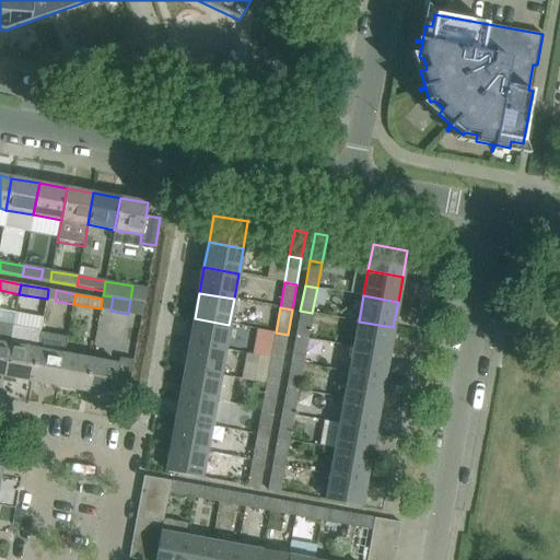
[(307,338),(312,313),(300,311),(295,336),(307,338)]
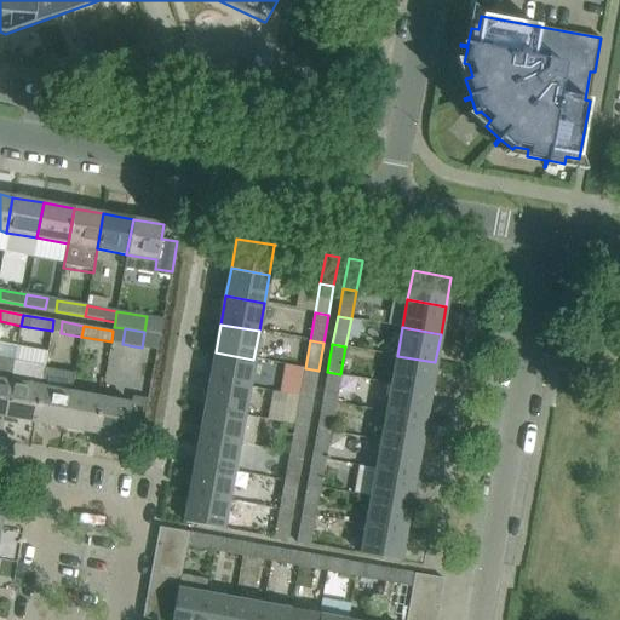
[(216,352),(211,380),(248,388),(253,360),(216,352)]
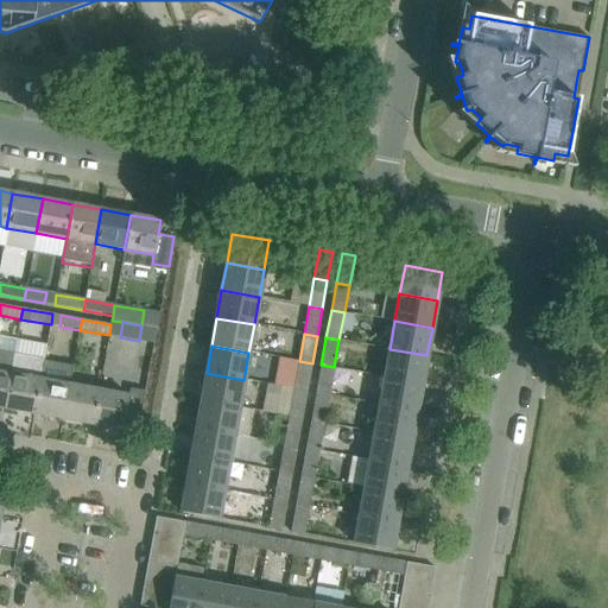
[(422,384),(426,355),(390,349),(385,377),(422,384)]
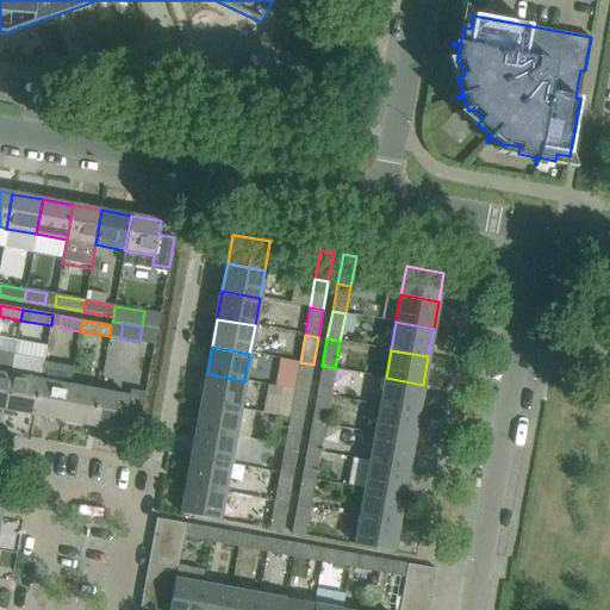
[(0,409),(5,410),(11,375),(14,356),(0,353),(0,409)]
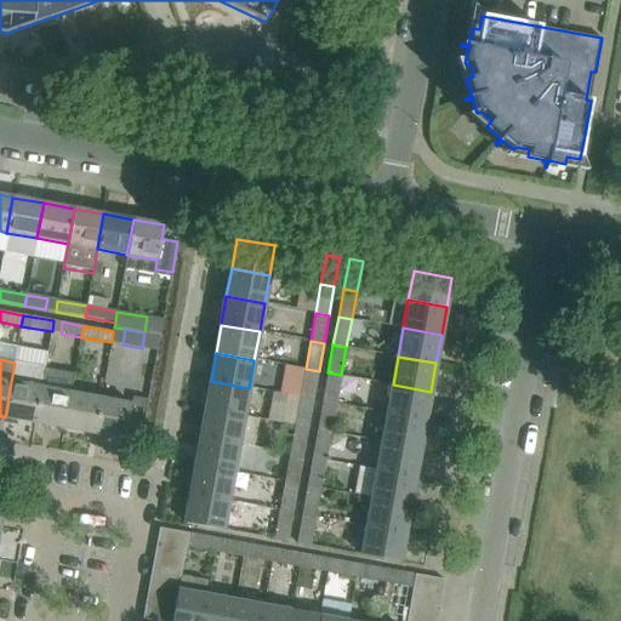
[(41,388),(45,371),(45,368),(15,363),(11,382),(5,417),(35,423),(41,388)]
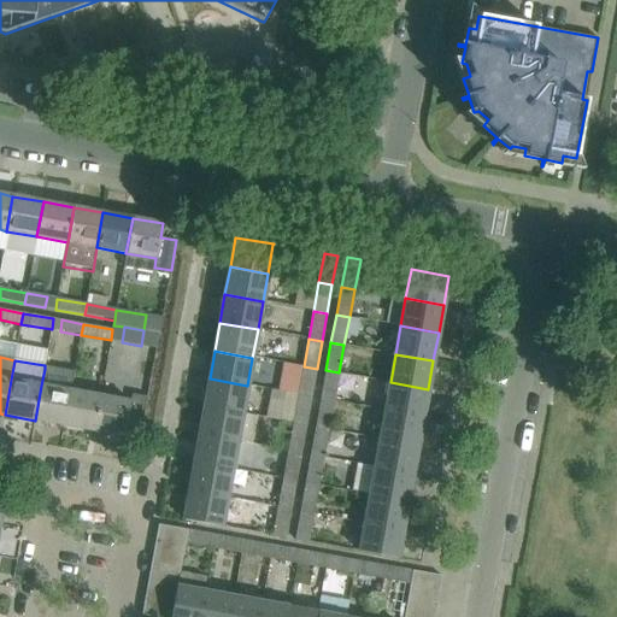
[(312,397),(317,369),(304,366),(299,394),(312,397)]
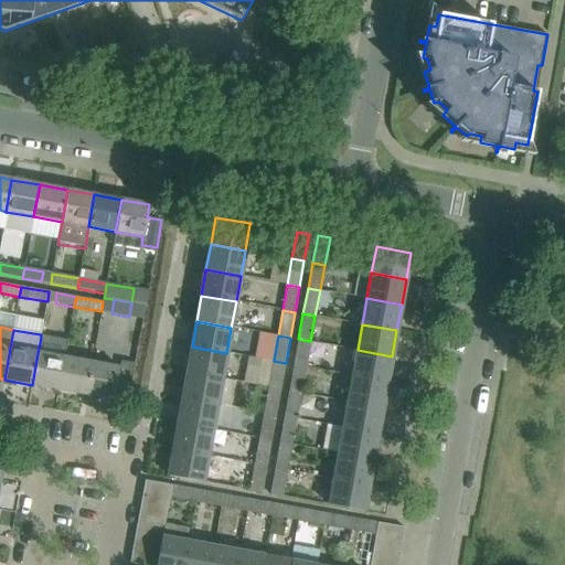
[(60,390),(65,358),(67,342),(41,338),(38,353),(32,385),(60,390)]
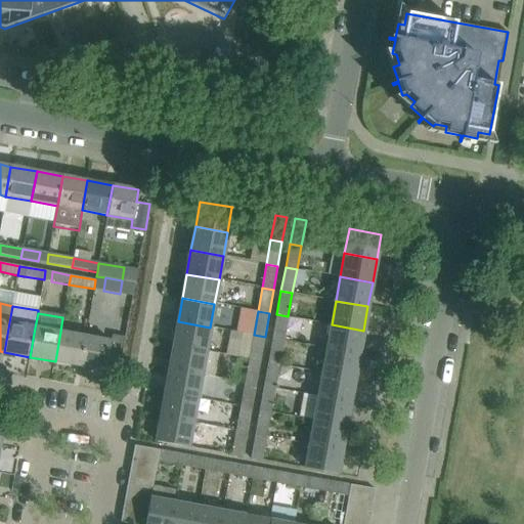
[(284,341),(288,316),(276,314),(272,339),(284,341)]
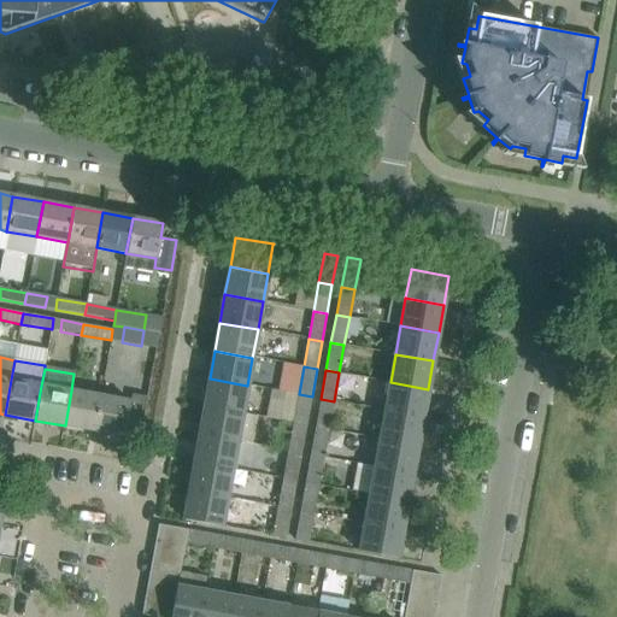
[(210,378),(204,406),(242,413),(247,386),(210,378)]
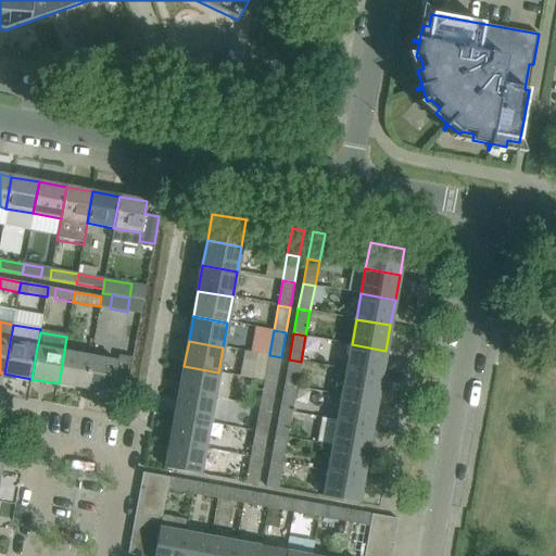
[(386,351),(352,344),(348,369),(381,376),(386,351)]
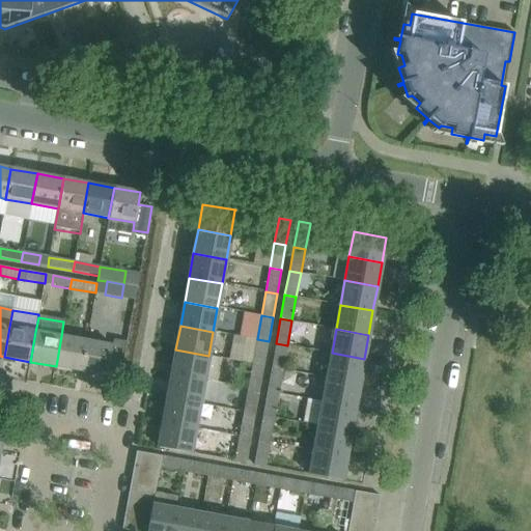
[(56,366),(81,371),(86,340),(61,336),(56,366)]
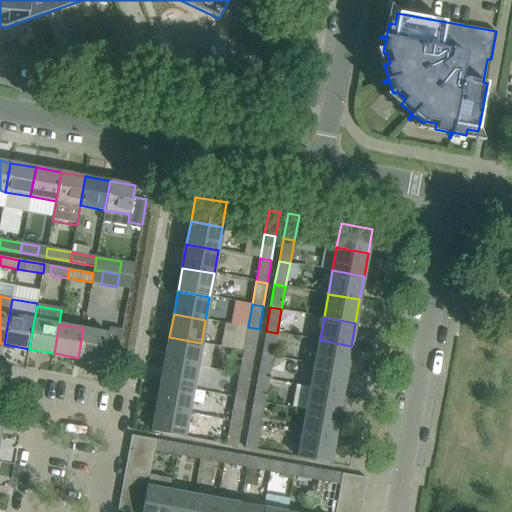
[(83,328),(78,358),(103,362),(105,352),(116,354),(117,354),(121,329),(110,327),(108,333),(83,328)]
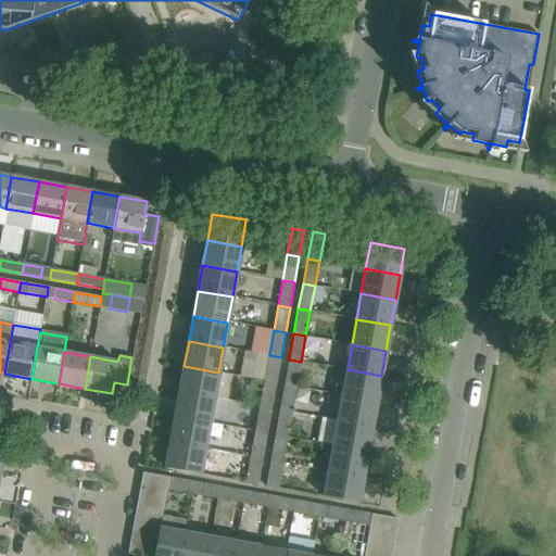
[(276,383),(281,357),(269,355),(264,381),(276,383)]
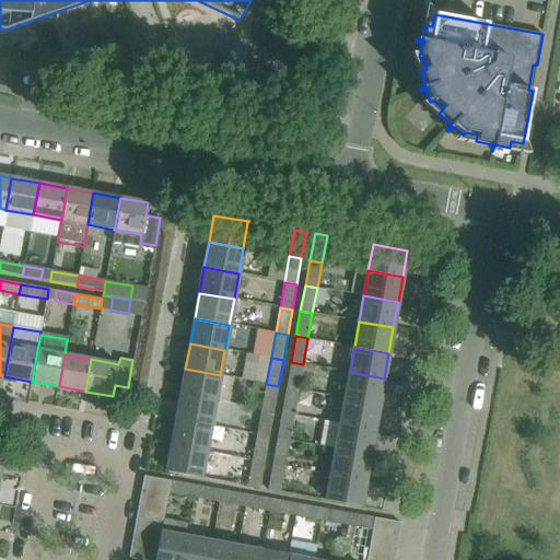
[(299,389),(303,364),(291,362),(287,387),(299,389)]
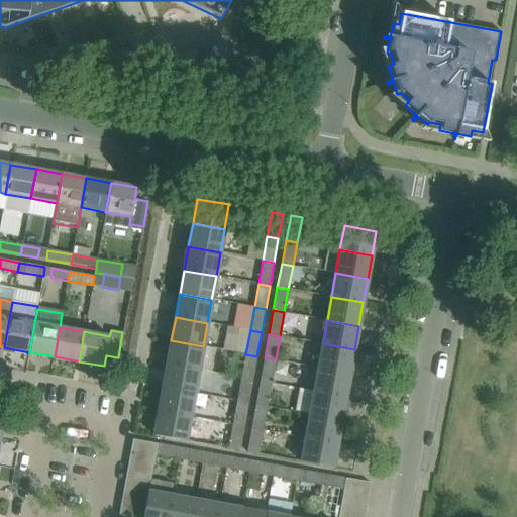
[(171,340),(167,364),(199,370),(203,346),(171,340)]
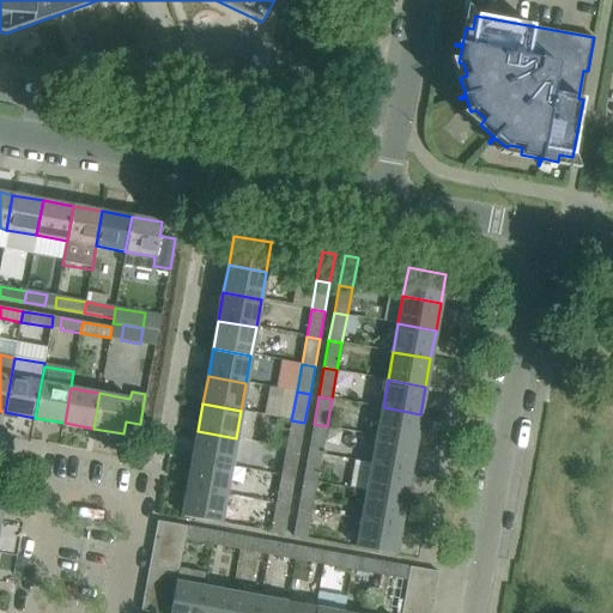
[(416,442),(420,414),(383,407),(377,435),(416,442)]
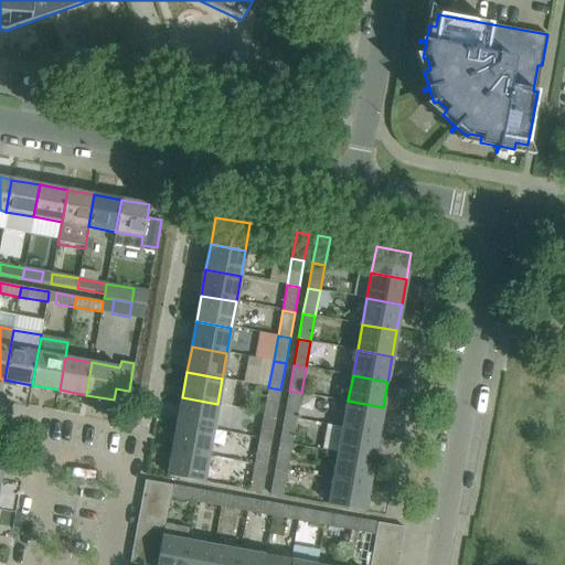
[(276,415),(280,390),(268,387),(264,413),(276,415)]
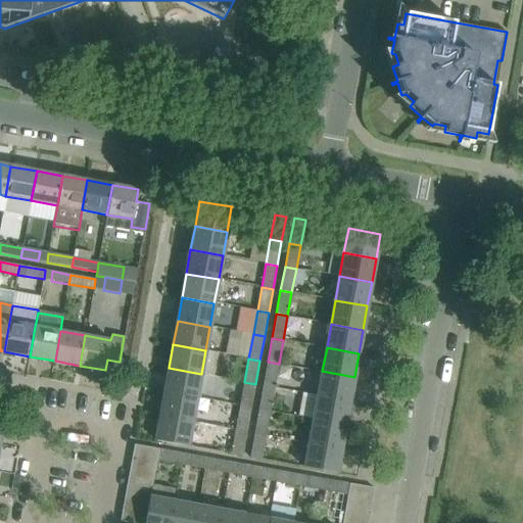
[(274,387),(279,364),(268,362),(263,385),(274,387)]
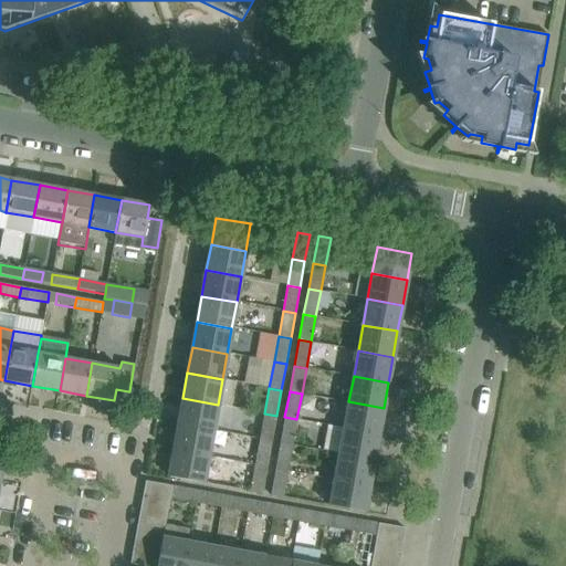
[(182,398),(178,425),(212,430),(218,405),(182,398)]
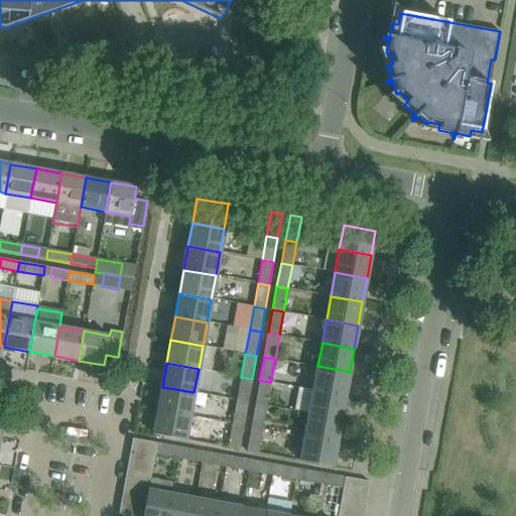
[(350,372),(317,366),(313,390),(346,395),(350,372)]
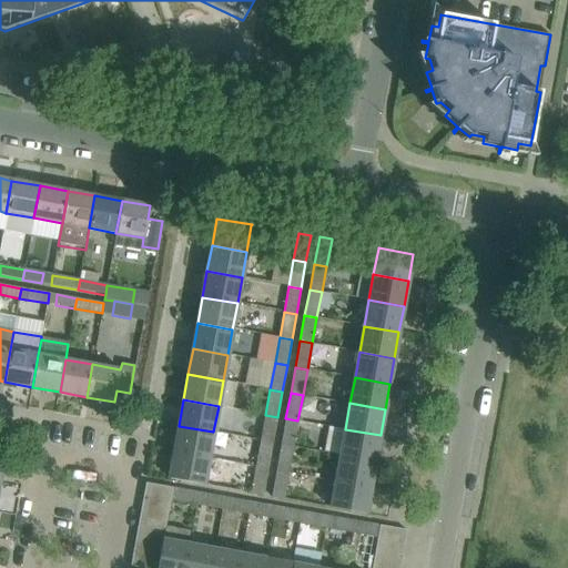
[(273,443),(277,417),(265,415),(261,440),(273,443)]
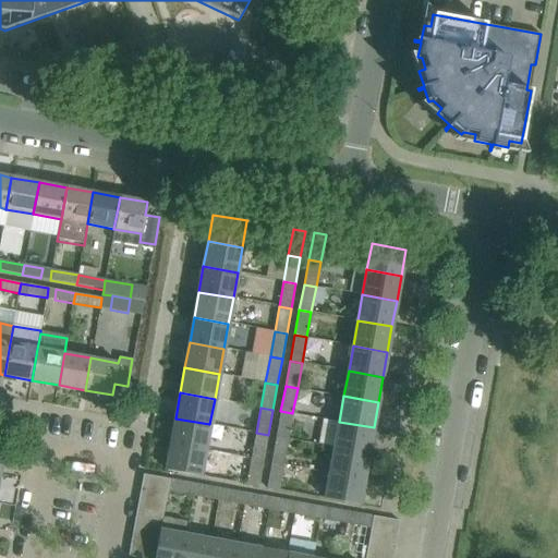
[(288,438),(292,413),(280,411),(276,436),(288,438)]
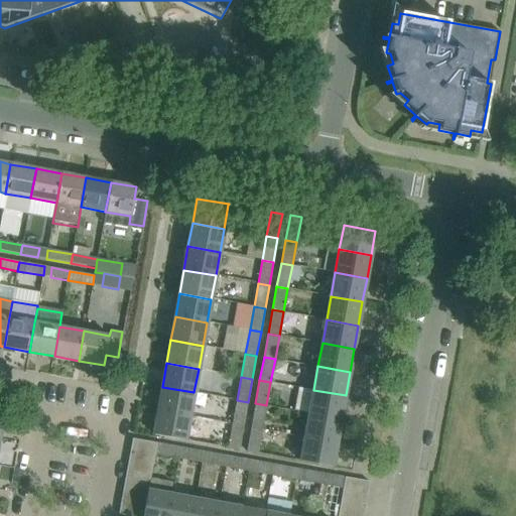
[(162,387),(158,410),(189,416),(194,392),(162,387)]
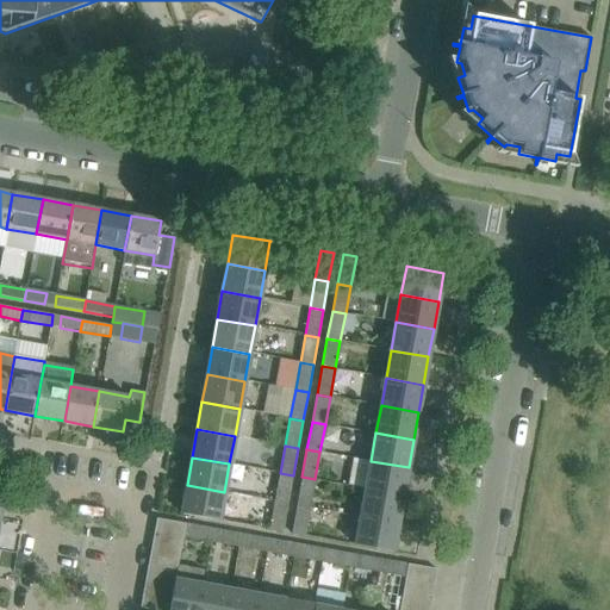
[(403,496),(409,467),(371,461),(366,489),(403,496)]
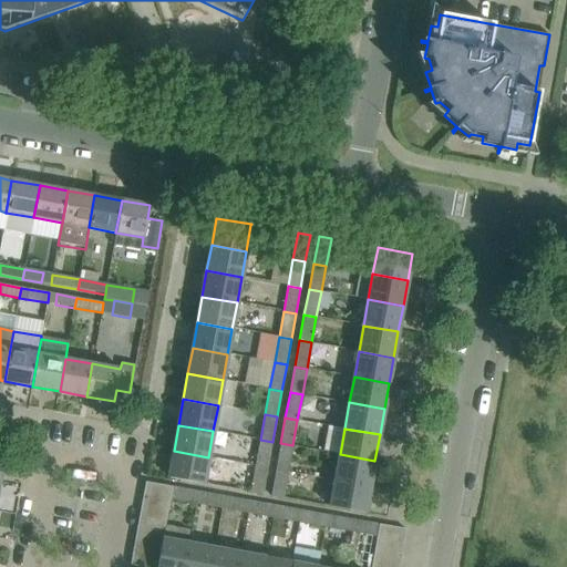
[(268,467),(272,442),(260,440),(256,465),(268,467)]
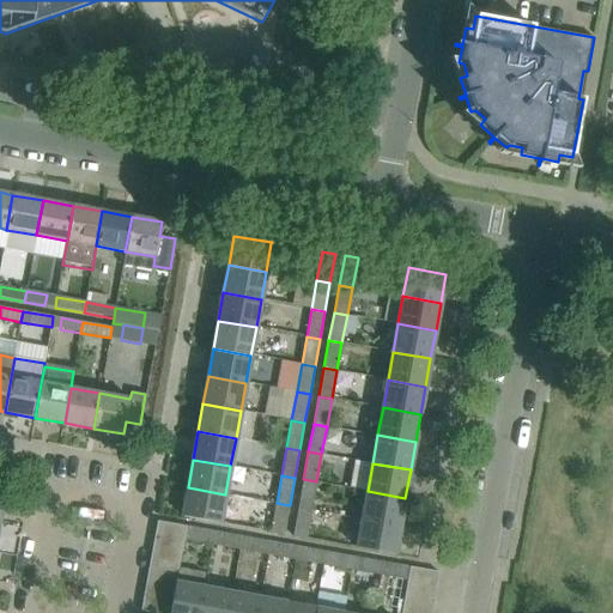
[(311,510),(316,481),(303,479),(298,508),(311,510)]
